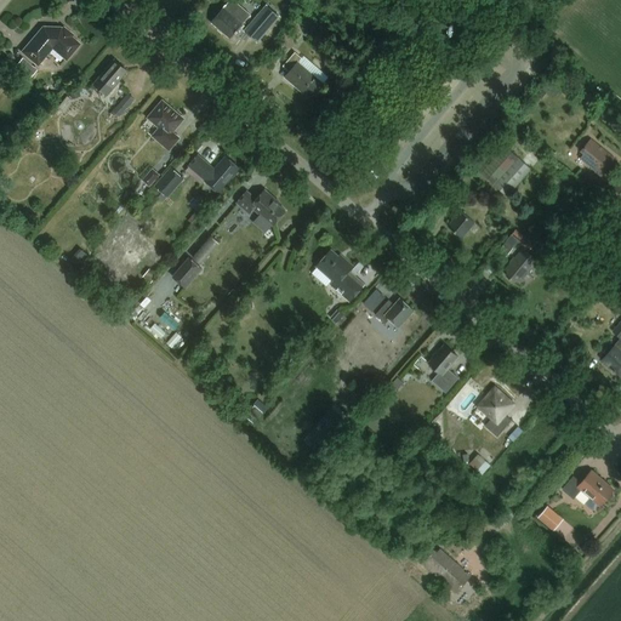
[(229,36),(243,23),(232,13),(233,11),(227,5),(212,22),(229,36)]
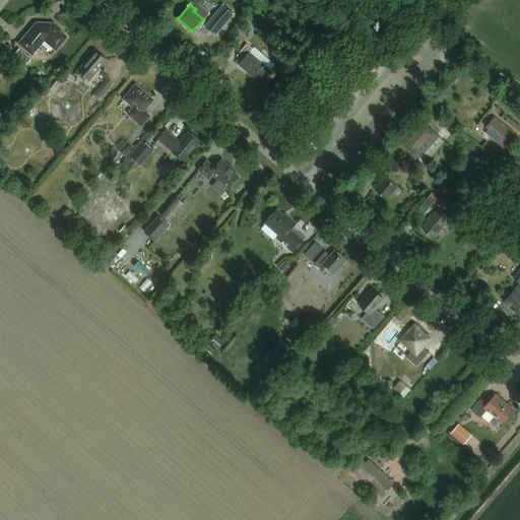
[(235,14),(223,4),(204,25),(215,36),(235,14)]
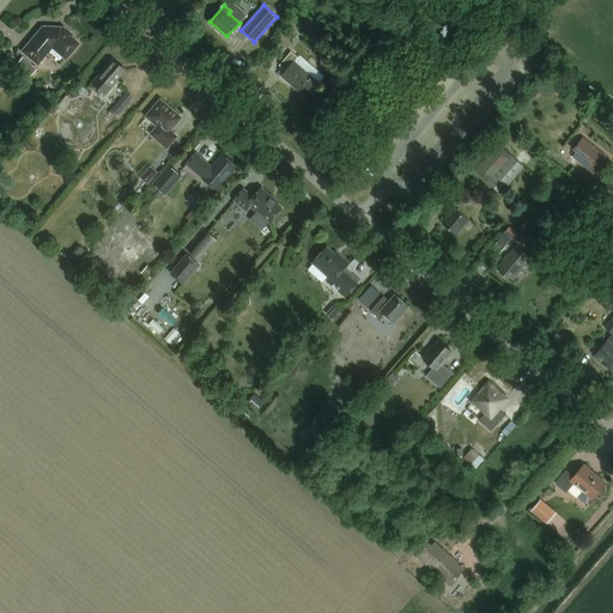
[(42,26),(22,50),(37,65),(52,47),(65,59),(78,43),(70,36),(72,35),(62,26),(61,29),(59,26),(56,31),(55,30),(49,30),(48,31),(42,26)]
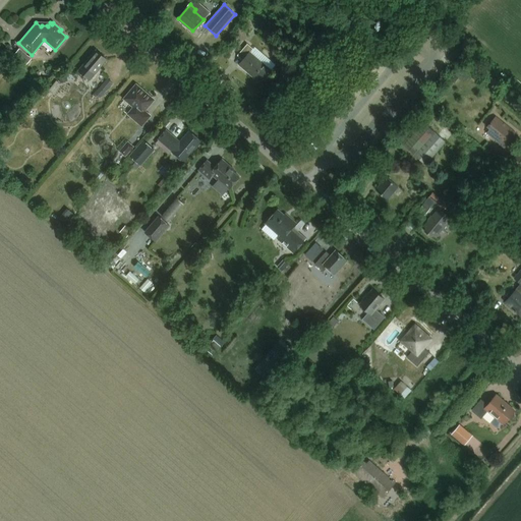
[(261,81),(271,69),(251,52),(254,48),(248,43),(238,55),(243,59),(239,63),(261,81)]
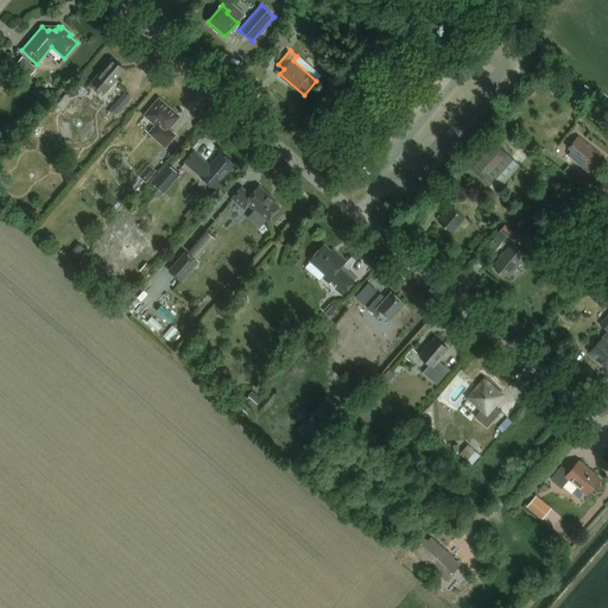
[(30,76),(36,69),(23,57),(17,64),(30,76)]
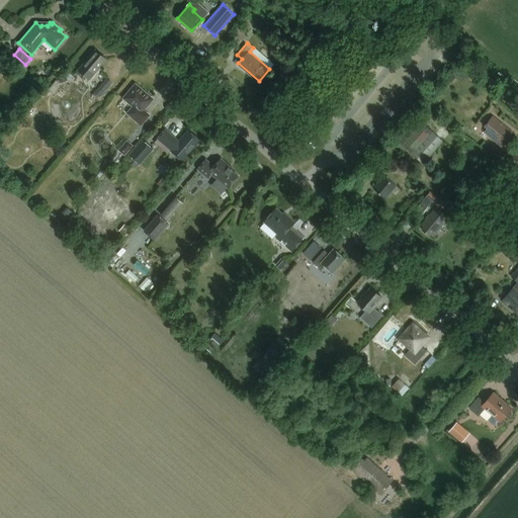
[(95,50),(78,70),(89,79),(106,59),(95,50)]
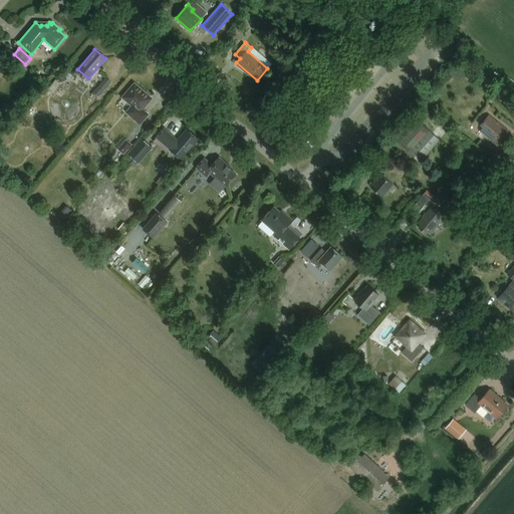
[(58,82),(66,79),(64,73),(56,76),(58,82)]
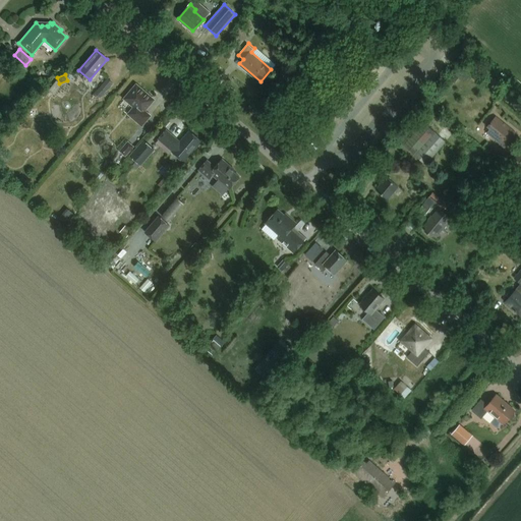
[(109,77),(96,93),(102,98),(115,82),(109,77)]
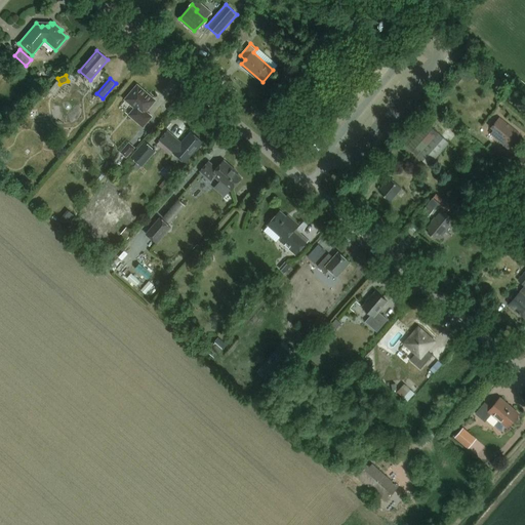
[(144,125),(150,117),(145,113),(154,102),(137,87),(127,99),(136,108),(131,115),(144,125)]
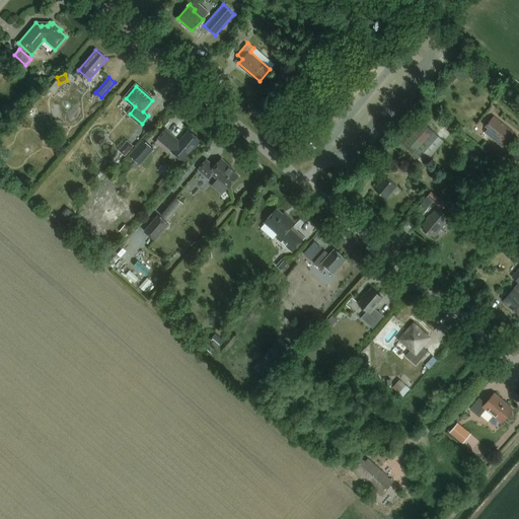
[(503,147),(515,133),(494,116),(486,126),(489,128),(485,132),(503,147)]
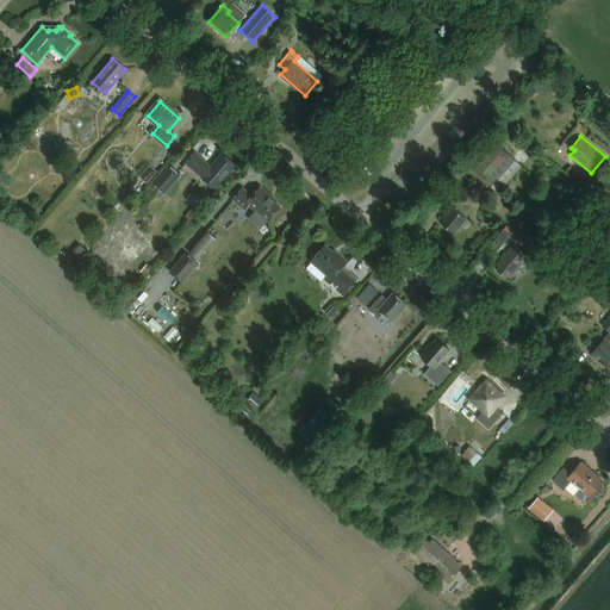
[(522,167),(496,144),(472,170),(498,193),(522,167)]
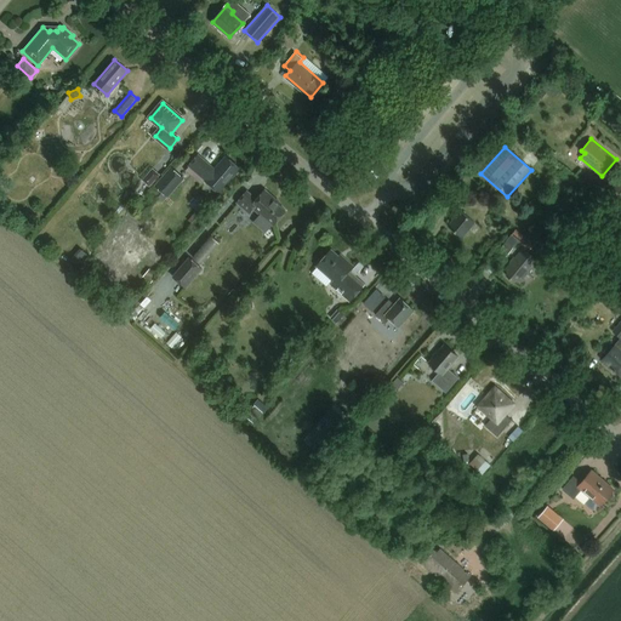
[(198,154),(188,165),(205,180),(205,181),(220,193),(240,169),(226,155),(215,169),(198,154)]
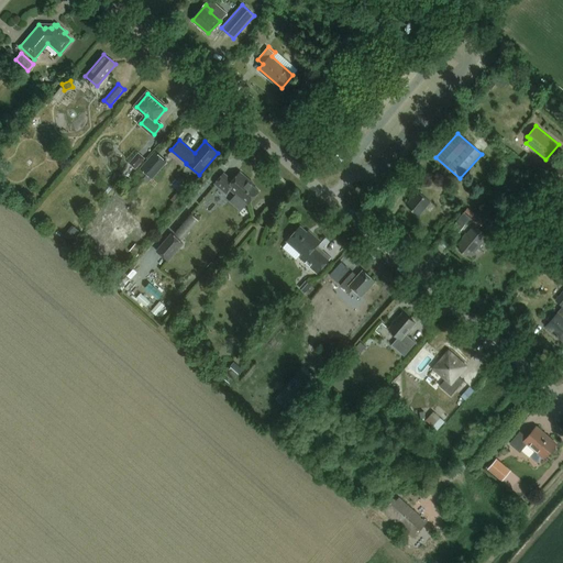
[(136,169),(145,158),(134,150),(127,158),(130,162),(129,163),(136,169)]
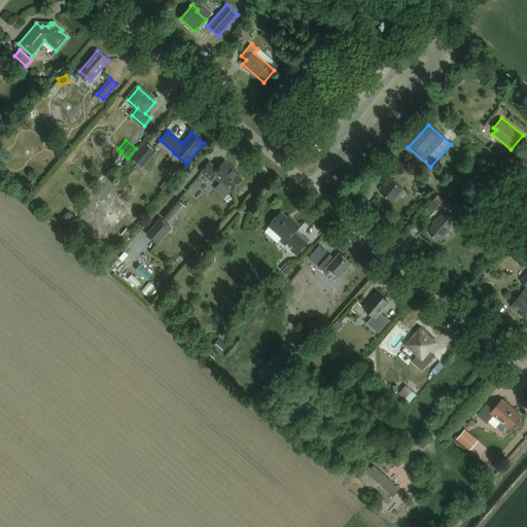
[(145,141),(132,156),(144,167),(157,150),(145,141)]
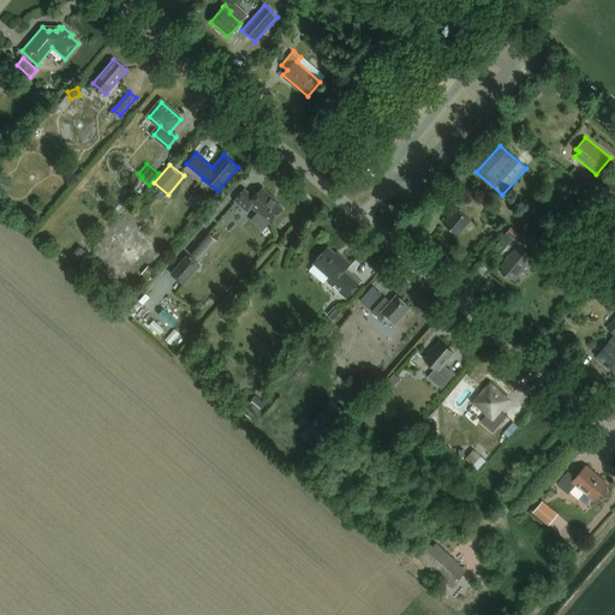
[(614,173),(605,186),(607,187),(603,191),(609,196),(613,192),(614,193),(614,173)]
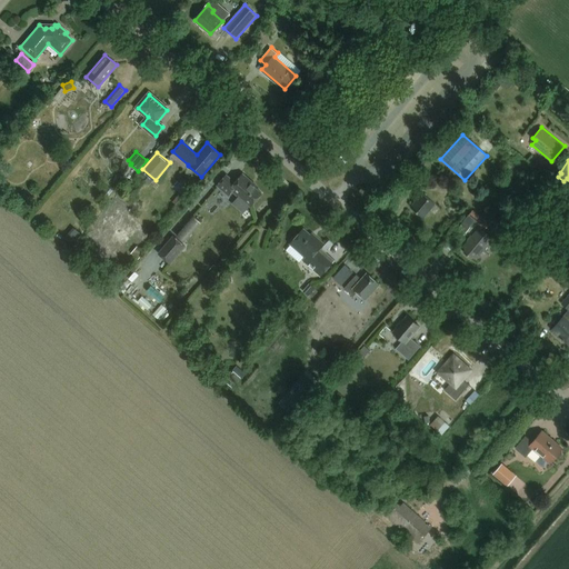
[(235,182),(226,175),(217,186),(228,196),(232,191),(250,207),(262,193),(249,182),(250,180),(242,173),(235,182)]
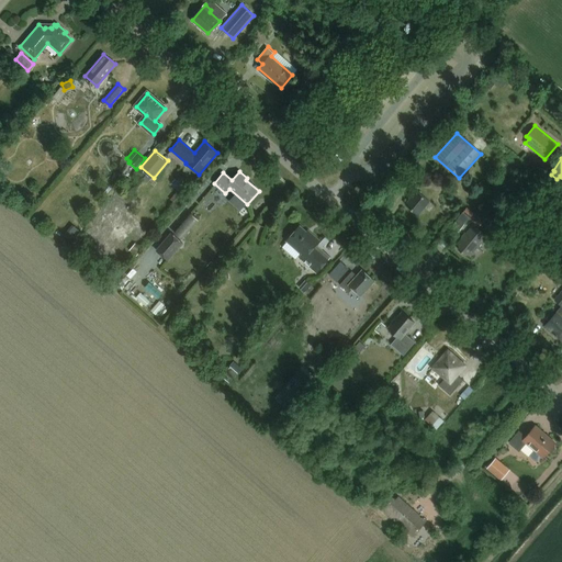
[(429,201),(416,191),(405,204),(418,214),(429,201)]
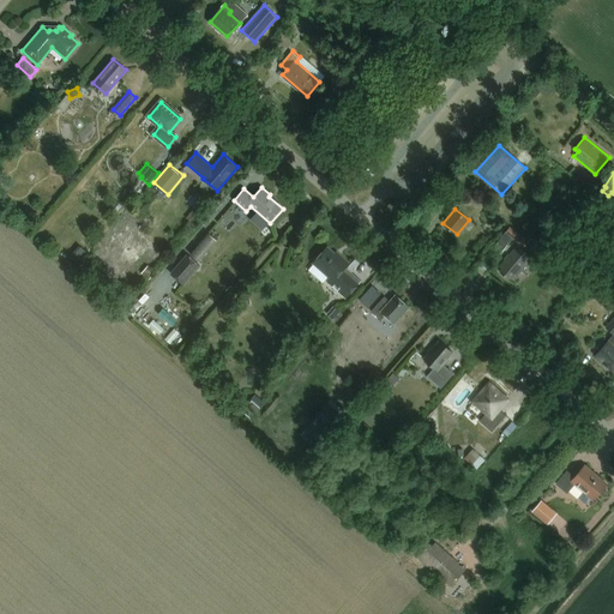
[(192,223),(199,215),(193,210),(186,217),(192,223)]
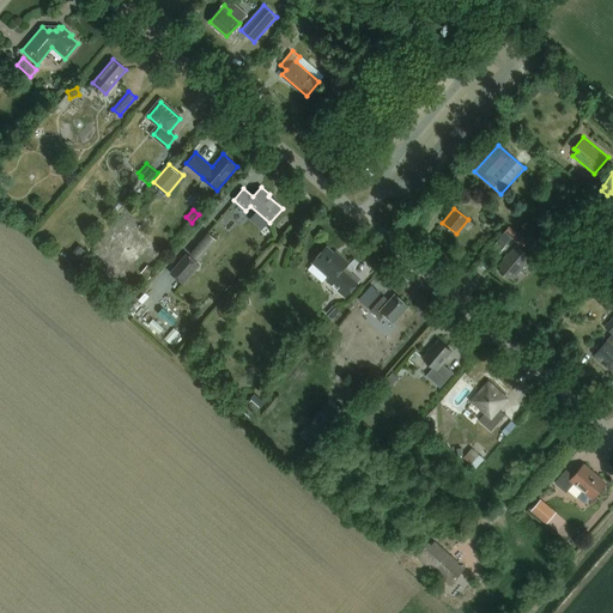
[(528,241),(510,226),(495,244),(502,250),(511,240),(522,249),(528,241)]
